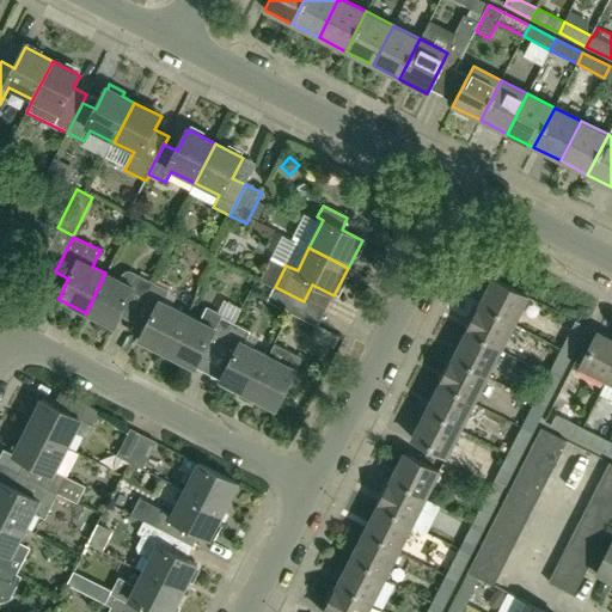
[(136,312),(152,282),(136,274),(128,271),(127,271),(123,273),(121,275),(120,280),(105,273),(86,313),(97,318),(96,322),(97,324),(109,330),(111,330),(114,326),(124,306),(136,312)]
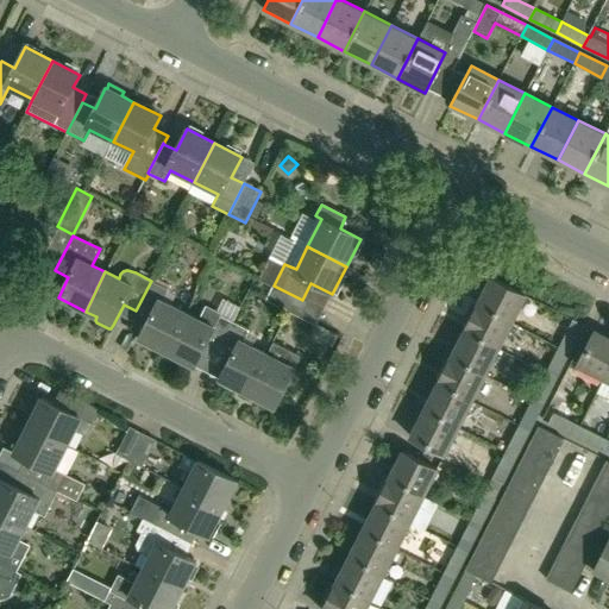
[(512,321),(525,295),(490,277),(477,305),(512,321)]
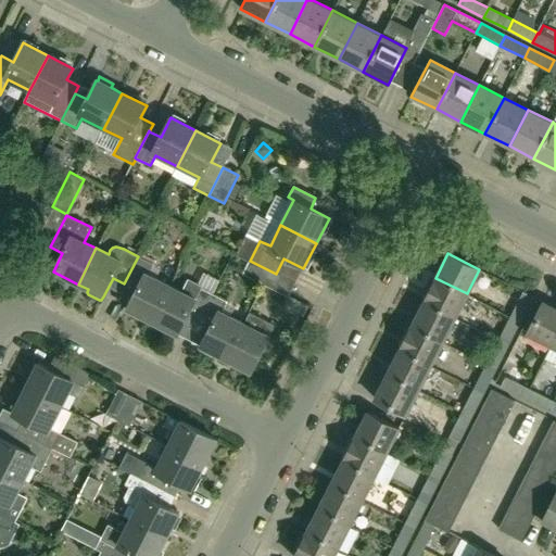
[(152,321),(169,286),(148,275),(153,264),(138,256),(124,283),(137,290),(127,308),(152,321)]
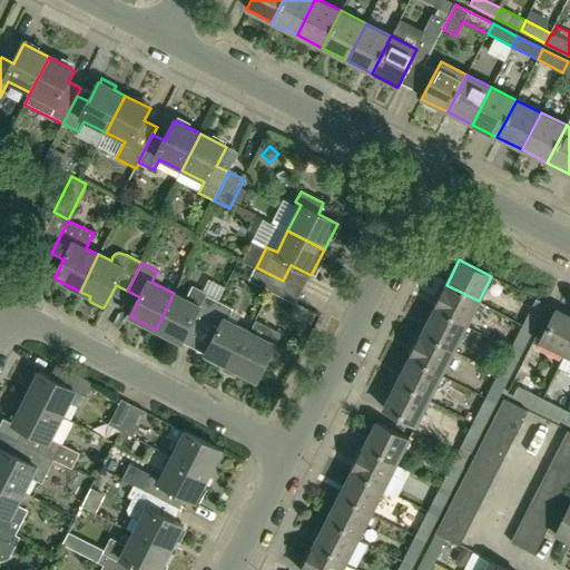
[(283,281),(256,267),(248,282),(275,295),(283,281)]
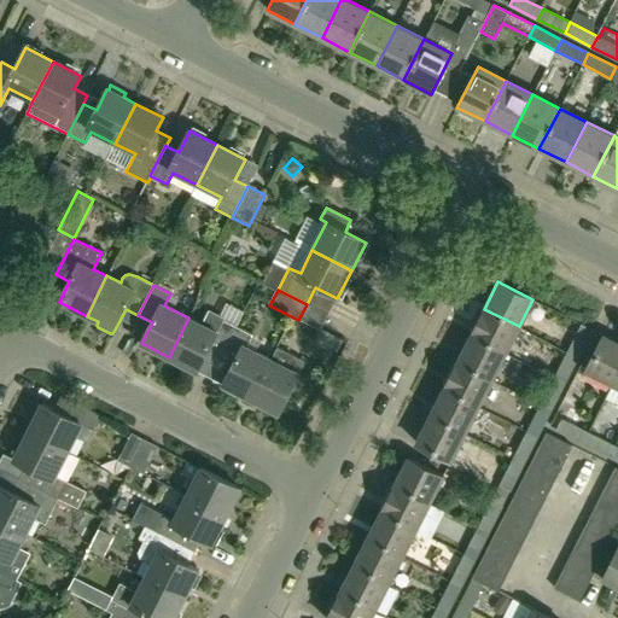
[(221,357),(235,327),(223,321),(225,318),(209,309),(200,324),(188,318),(169,357),(197,372),(208,350),(221,357)]
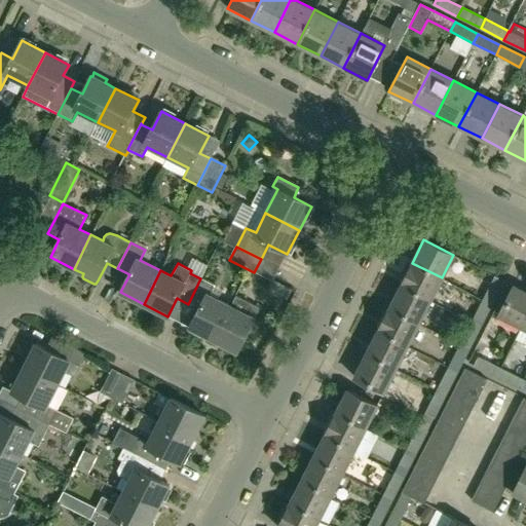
[(430,301),(442,277),(412,263),(401,286),(430,301)]
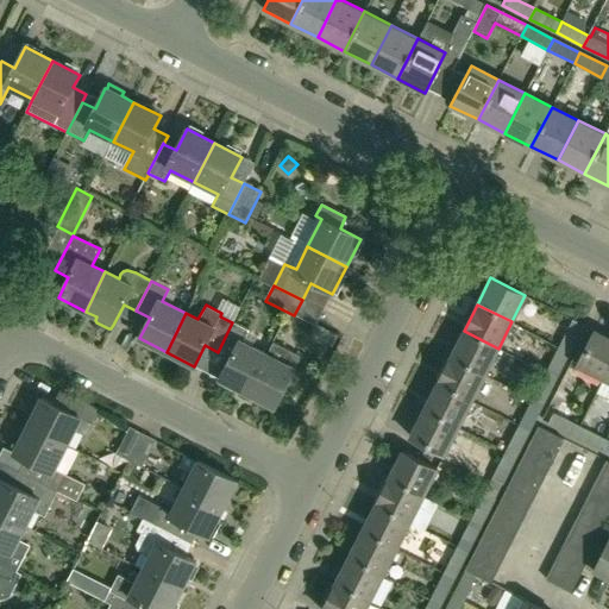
[(559,346),(570,352),(583,325),(573,320),(559,346)]
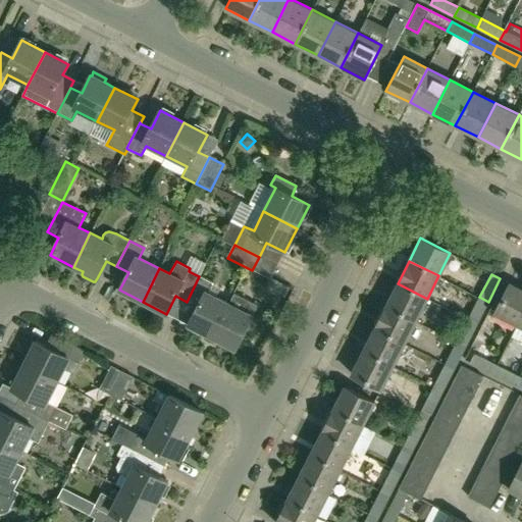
[(228,303),(208,293),(213,283),(199,276),(187,302),(198,307),(189,325),(212,336),(228,303)]
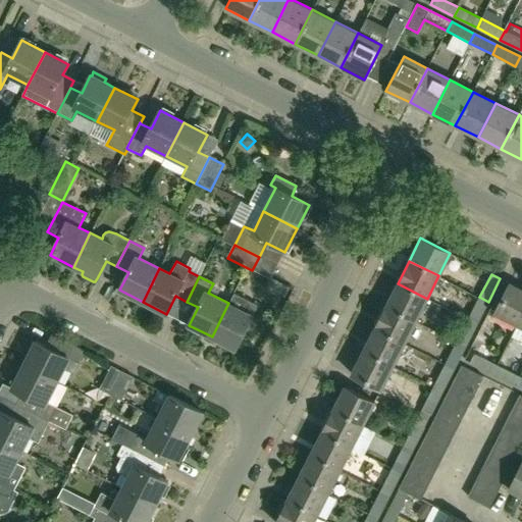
[(416,321),(427,299),(398,283),(386,306),(416,321)]
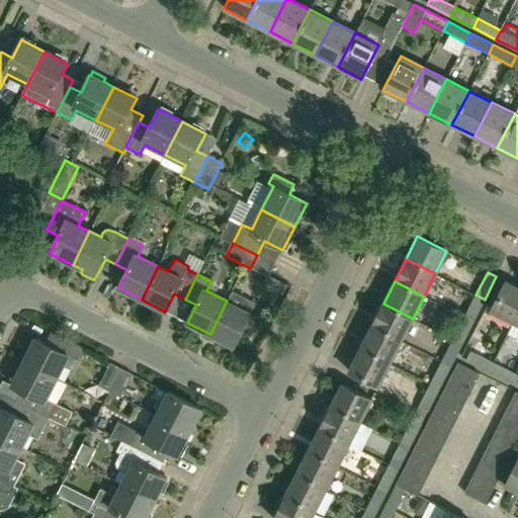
[(513,322),(517,312),(517,286),(506,281),(491,311),(513,322)]
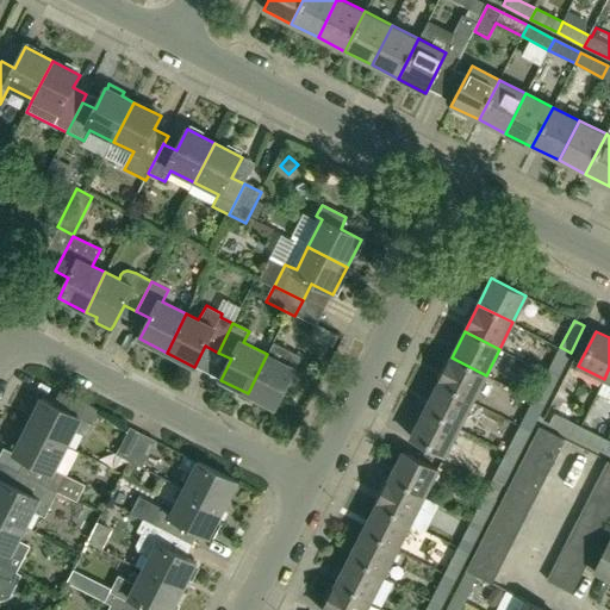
[(274,408),(294,368),(300,358),(273,343),(267,354),(248,393),(274,408)]
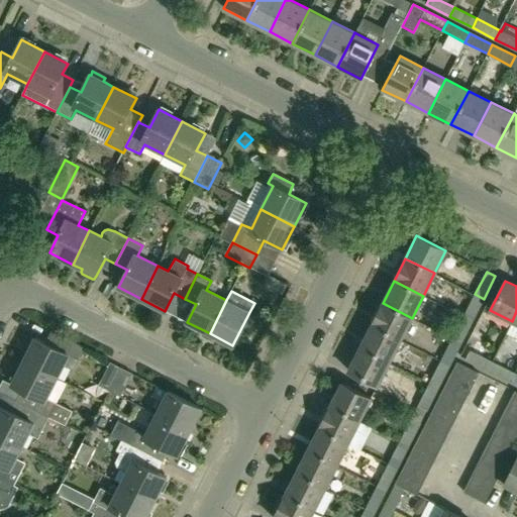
[(475,294),(463,316),(473,321),(484,299),(475,294)]
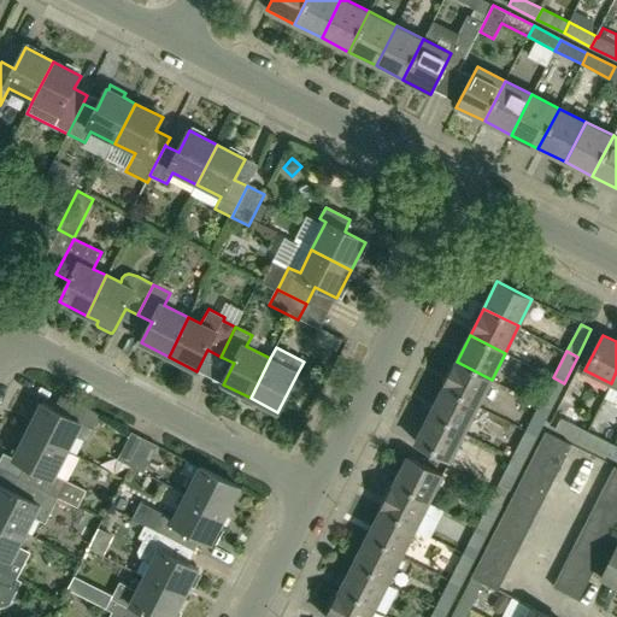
[(477,406),(492,380),(457,362),(444,388),(477,406)]
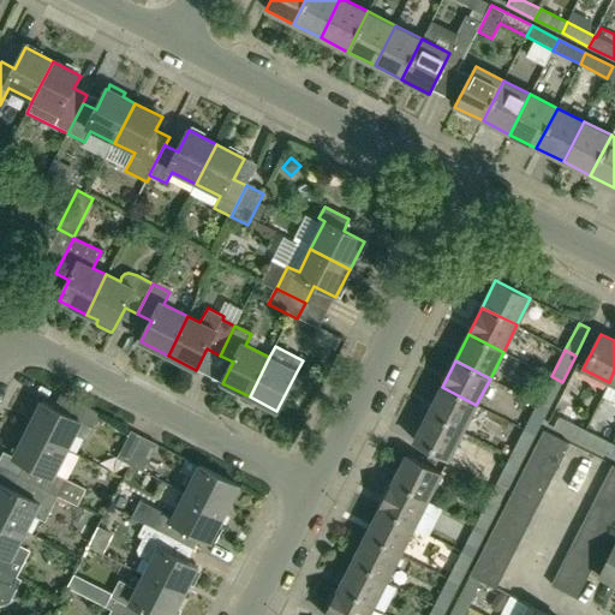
[(551,376),(538,404),(548,408),(562,382),(551,376)]
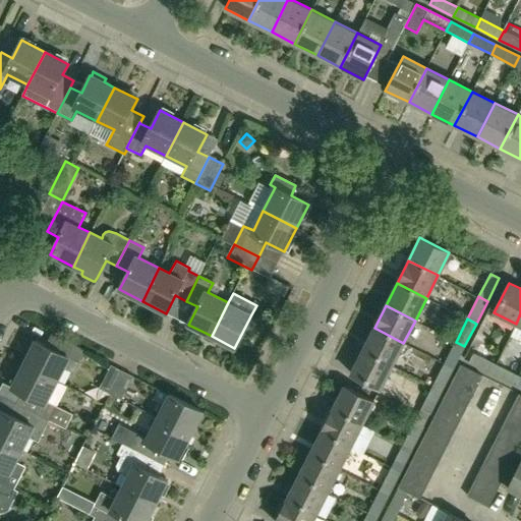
[(392,365),(403,343),(374,328),(362,351),(392,365)]
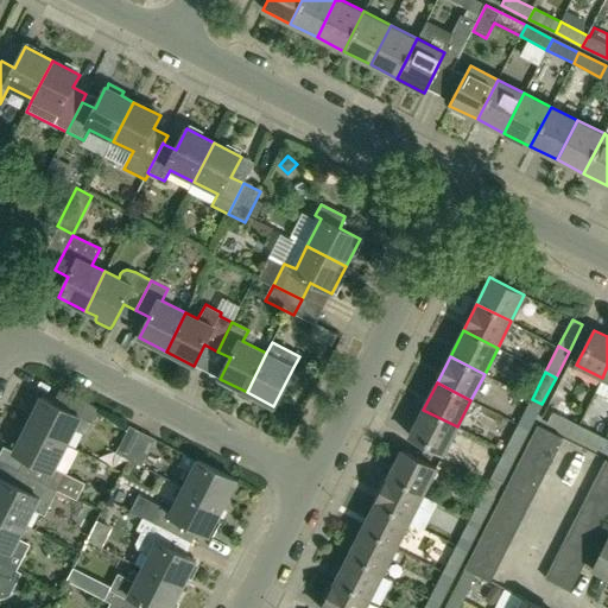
[(86,431),(96,410),(61,391),(54,404),(42,398),(29,424),(68,444),(75,430),(86,431)]
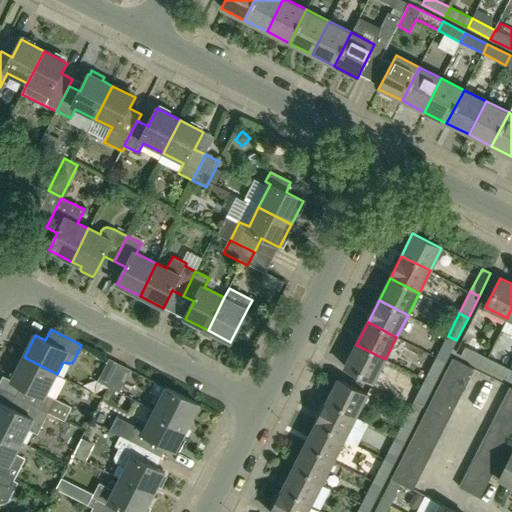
[(448,336),(436,358),(445,362),(456,340),(448,336)]
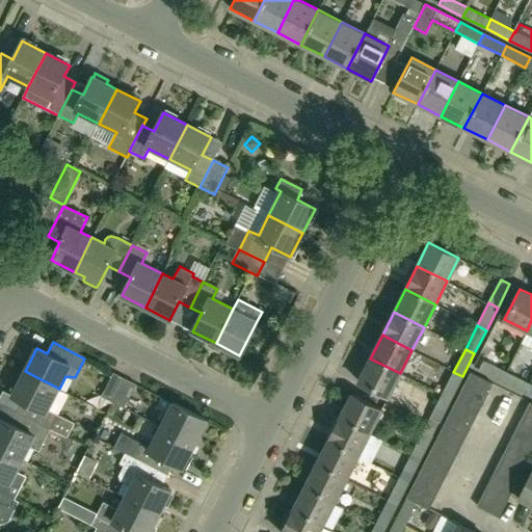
[(389,397),(400,373),(370,358),(358,381),(389,397)]
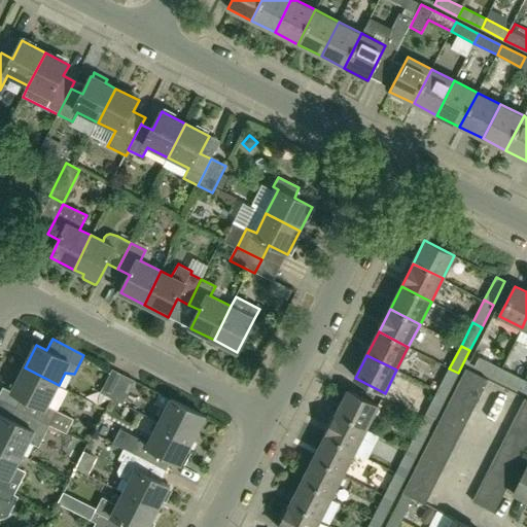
[(475,365),(497,378),(502,369),(479,357),(475,365)]
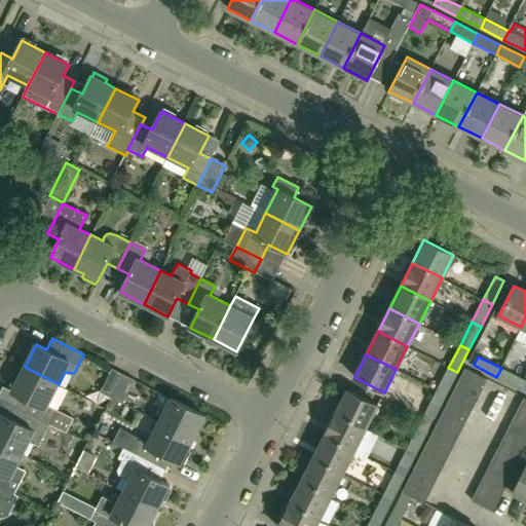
[(47,406),(59,384),(25,367),(12,390),(31,400),(25,412),(50,424),(49,425),(67,434),(74,419),(47,406)]
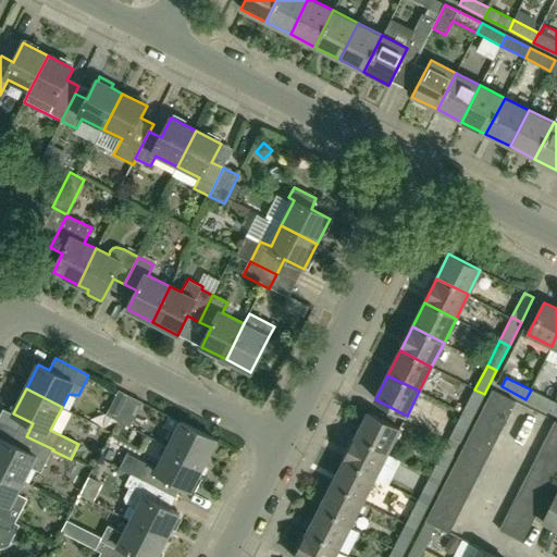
[(474,390),(462,413),(472,418),(484,394),(474,390)]
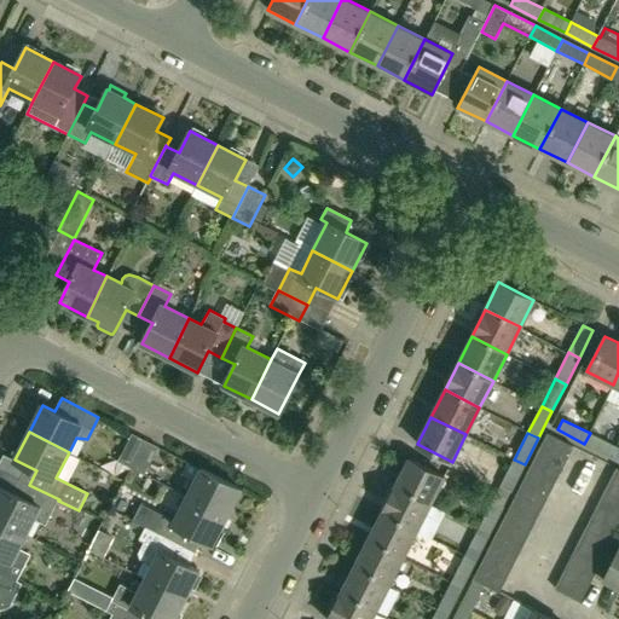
[(573,446),(548,433),(541,446),(567,458),(573,446)]
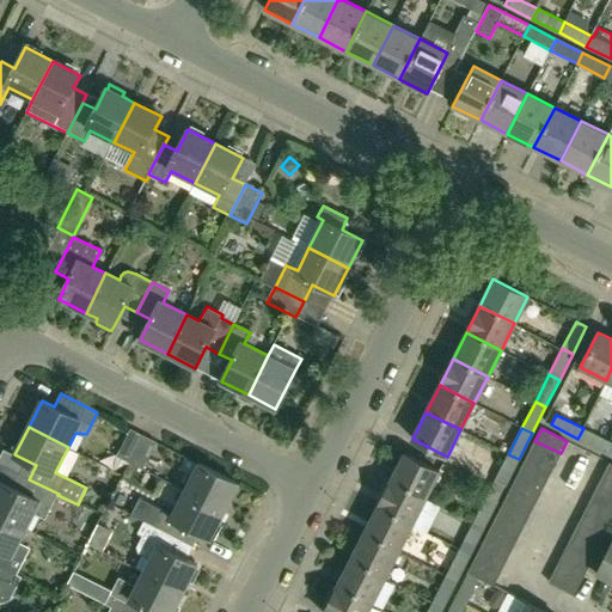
[(583,428),(577,439),(604,452),(610,441),(583,428)]
